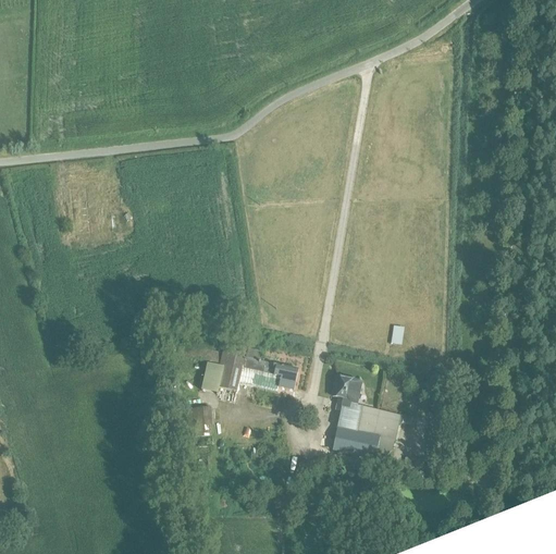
[(393,323),(390,343),(392,343),(392,342),(400,343),(404,325),(393,323)]
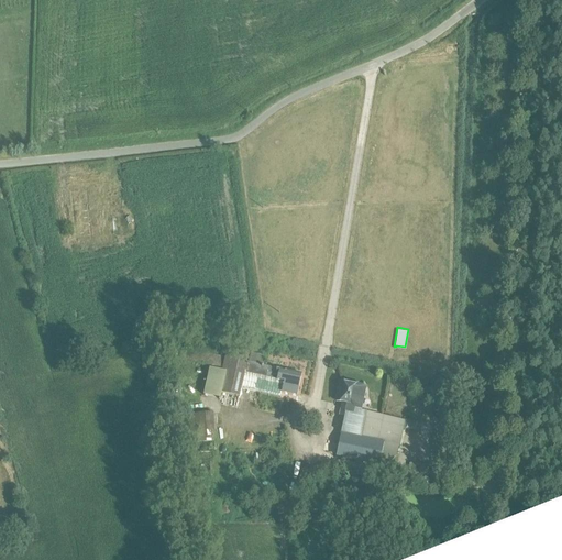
[(176,343),(174,357),(209,364),(202,393),(220,397),(221,391),(239,395),(241,386),(279,395),(281,391),(296,395),(301,373),(279,368),(279,366),(261,363),(263,353),(250,351),(248,360),(246,360),(249,351),(226,346),(224,354),(212,352),(176,343)]
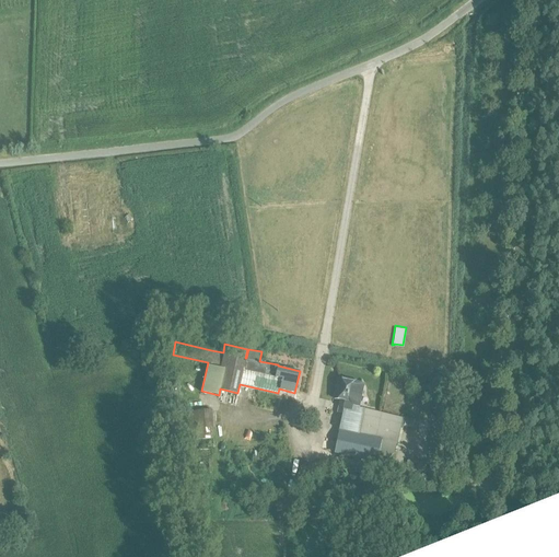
[(336,376),(332,397),(338,398),(336,409),(342,412),(334,448),(334,452),(376,461),(377,456),(385,459),(394,451),(403,416),(361,407),(359,406),(364,383),(353,381),(336,376)]
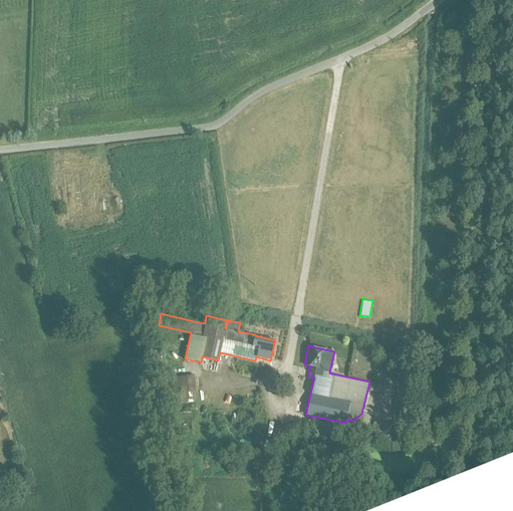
[(397,349),(391,353),(395,361),(402,357),(397,349)]
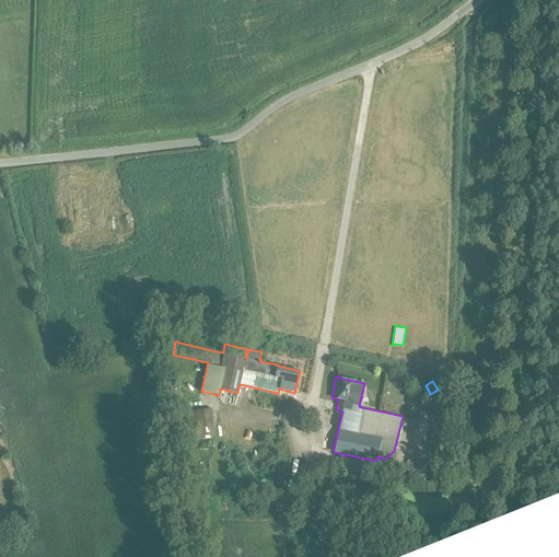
[(212,408),(187,409),(188,439),(213,438),(212,408)]
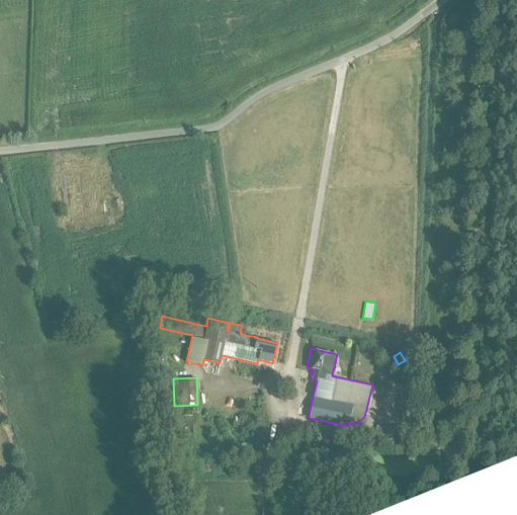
[(374,384),(372,393),(381,395),(383,387),(374,384)]
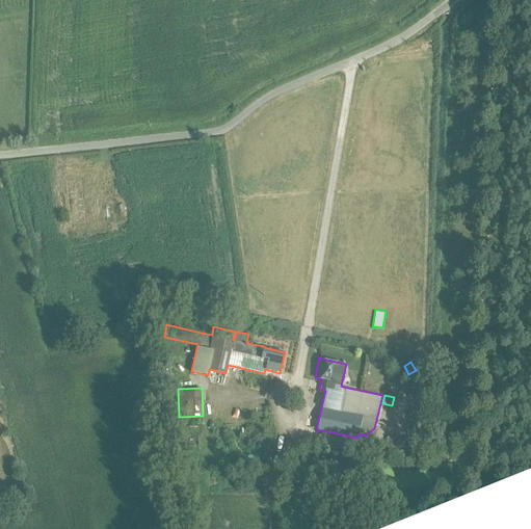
[(409,401),(408,432),(421,433),(422,401),(409,401)]
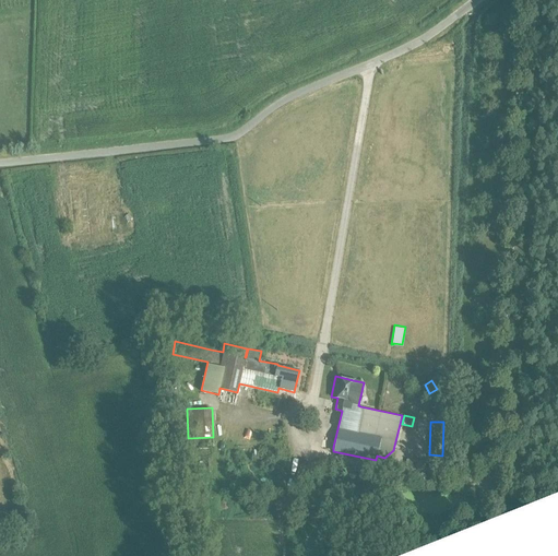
[(405,457),(404,464),(423,468),(424,460),(405,457)]
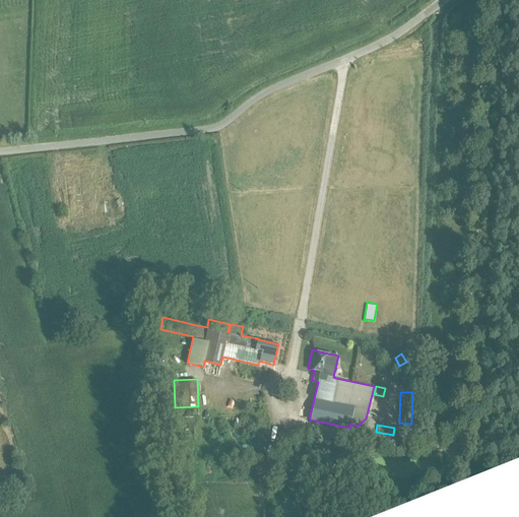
[(281,426),(279,435),(287,437),(290,428),(281,426)]
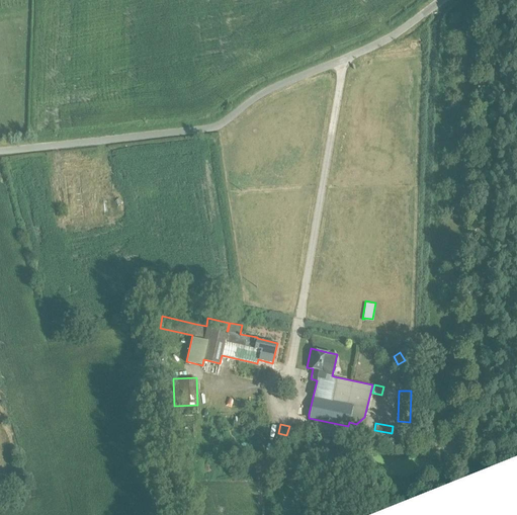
[(362,432),(361,439),(392,443),(393,437),(362,432)]
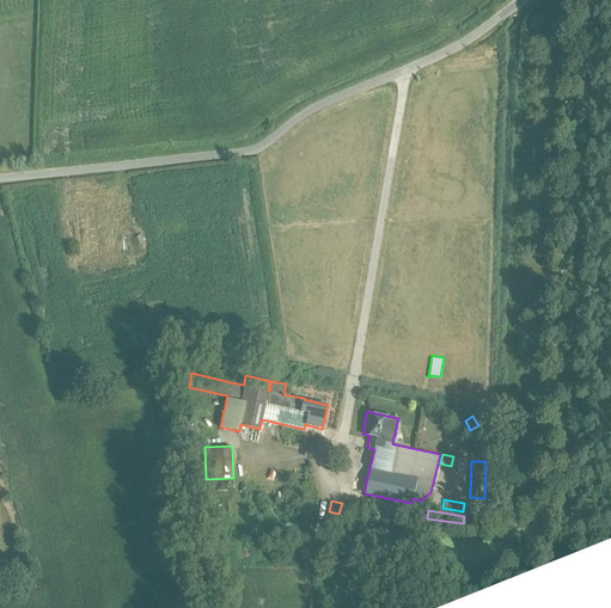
[(327,513),(323,526),(333,528),(336,529),(340,516),(327,513)]
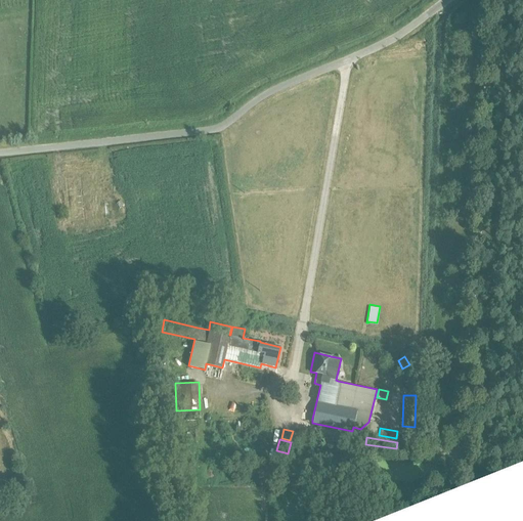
[(183,450),(179,456),(184,460),(188,454),(183,450)]
